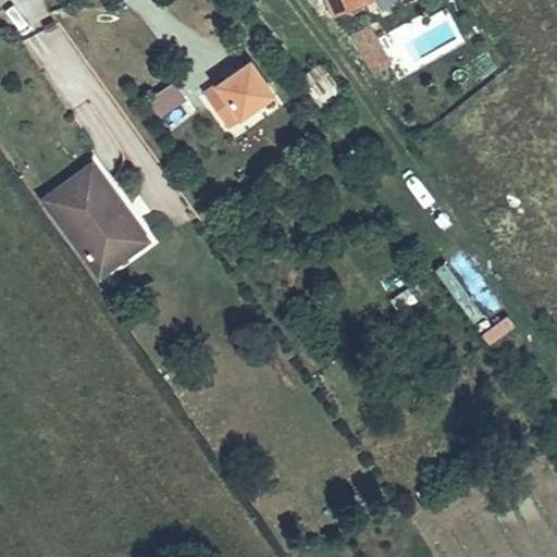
[(327,0),(334,13),(361,0),(327,0)]
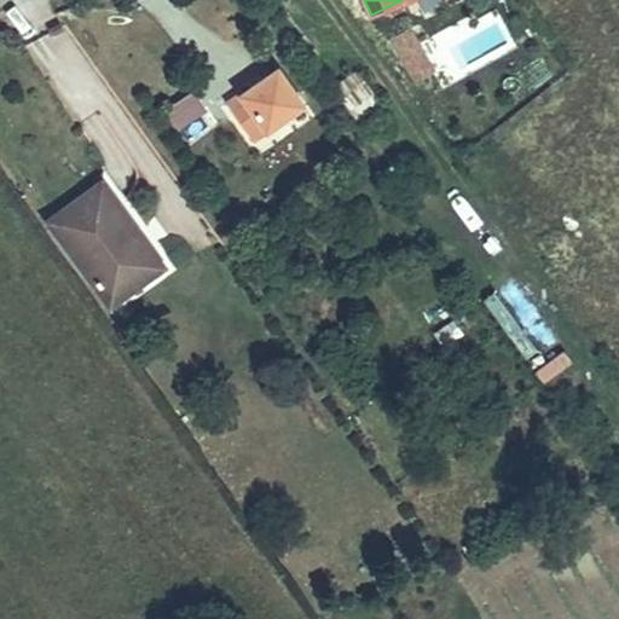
[(423,76),(433,71),(409,27),(392,36),(406,63),(408,62),(417,80),(423,76)]
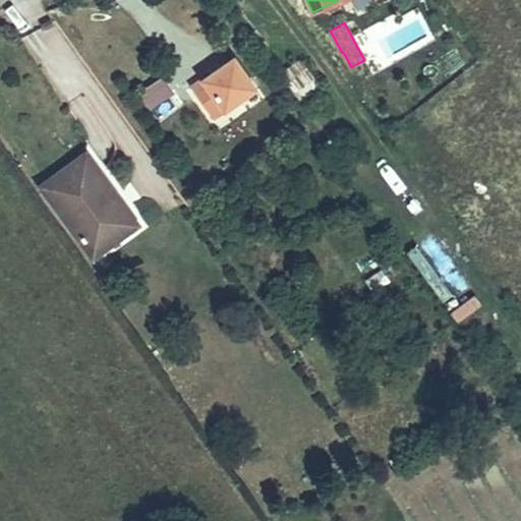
[(191,88),(212,117),(254,88),(233,58),(191,88)]
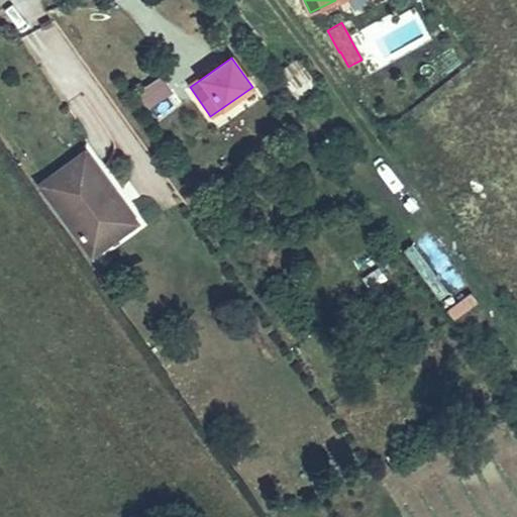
[(298,59),(275,75),(293,101),(303,94),(309,103),(319,97),(313,88),(316,85),(298,59)]
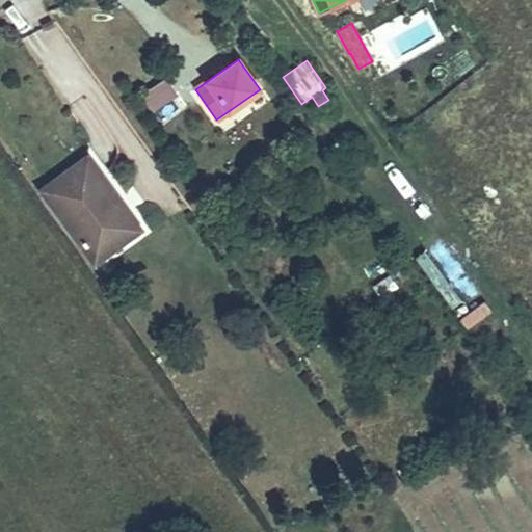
[(377,70),(372,61),(364,65),(369,75),(377,70)]
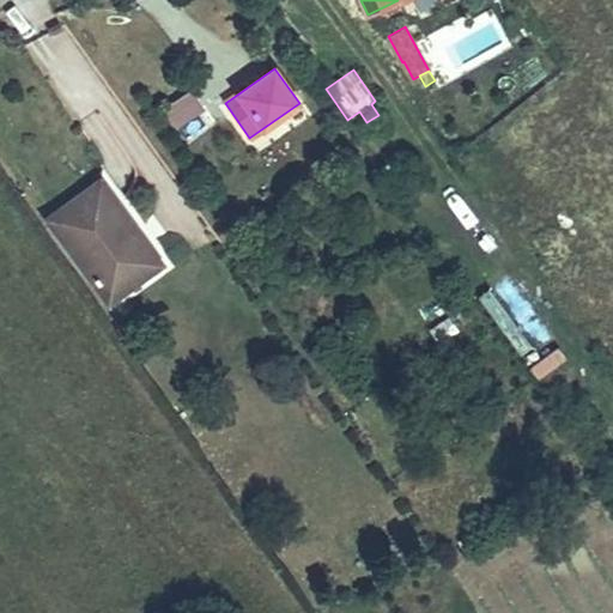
[(175,126),(204,105),(193,89),(163,109),(175,126)]
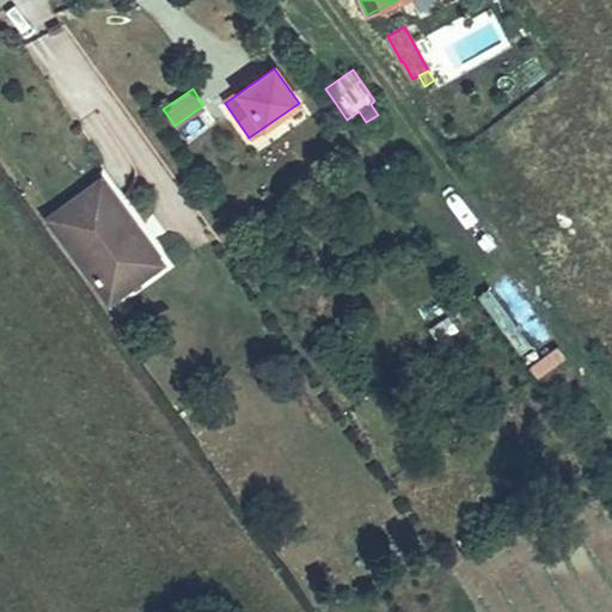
[(51,218),(110,298),(154,265),(134,238),(139,234),(101,183),(51,218)]
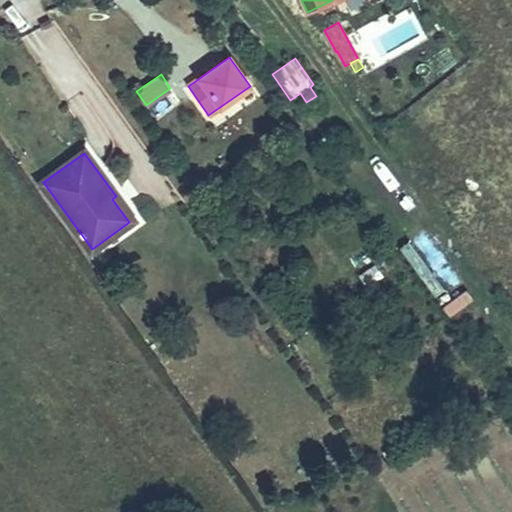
[(367,287),(382,276),(374,265),(359,276),(367,287)]
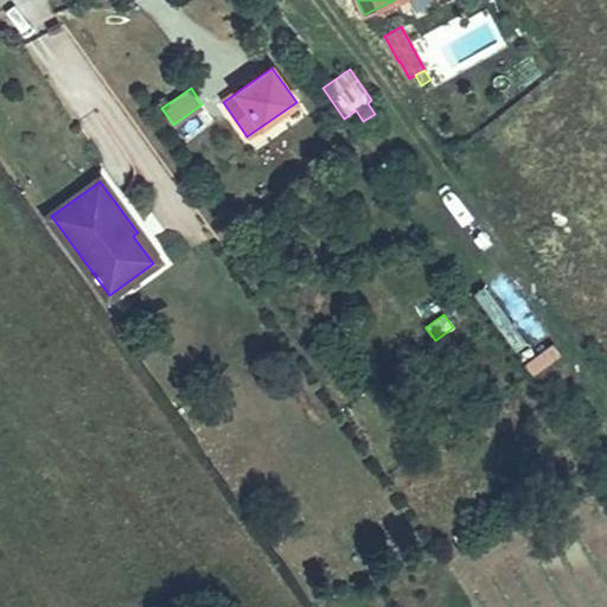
[(523,362),(532,376),(561,357),(553,344),(523,362)]
